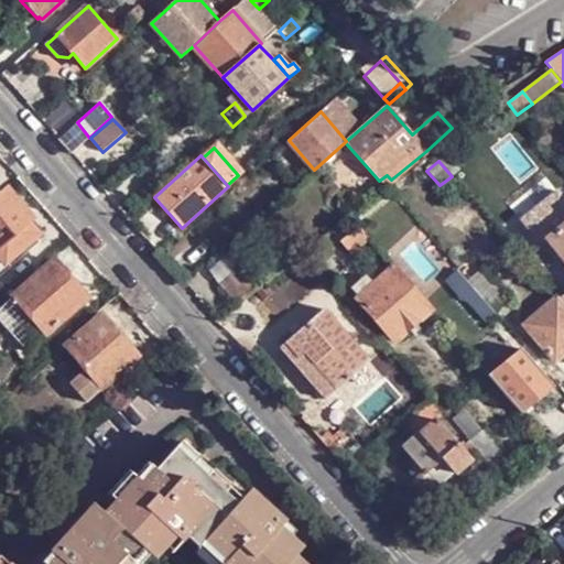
[(46,228),(10,186),(0,194),(0,251),(9,262),(46,228)]
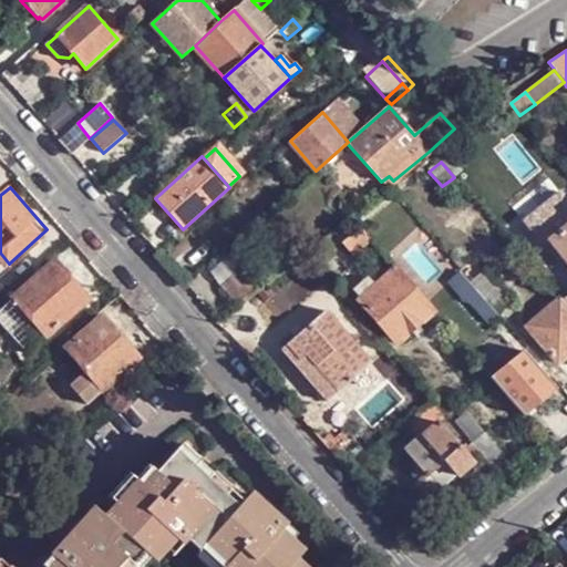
[(566,263),(566,225),(566,226),(566,228),(550,240),(566,263)]
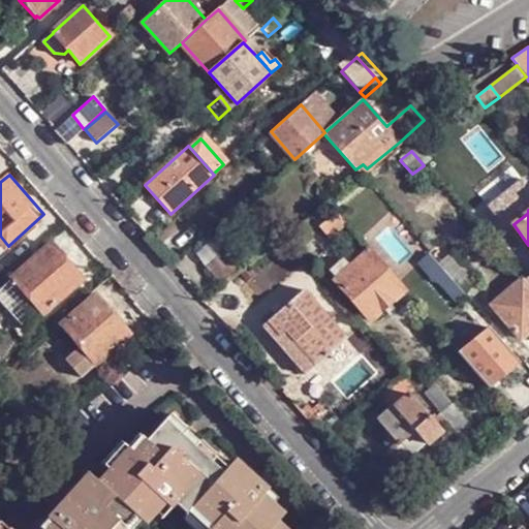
[(346,222),(336,211),(318,225),(328,238),(346,222)]
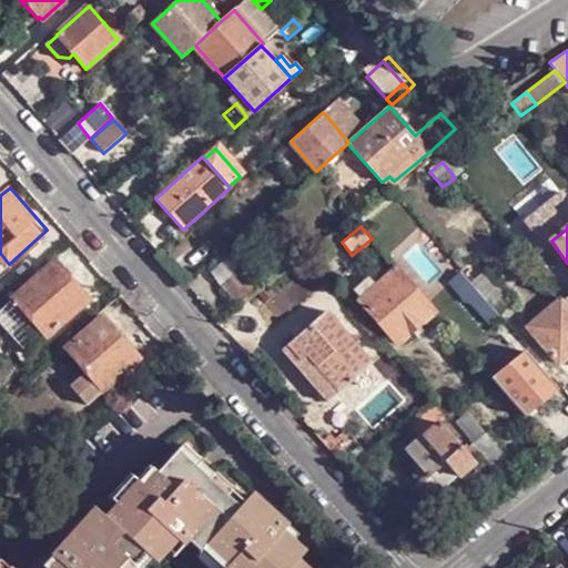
[(462,271),(453,260),(438,271),(448,282),(462,271)]
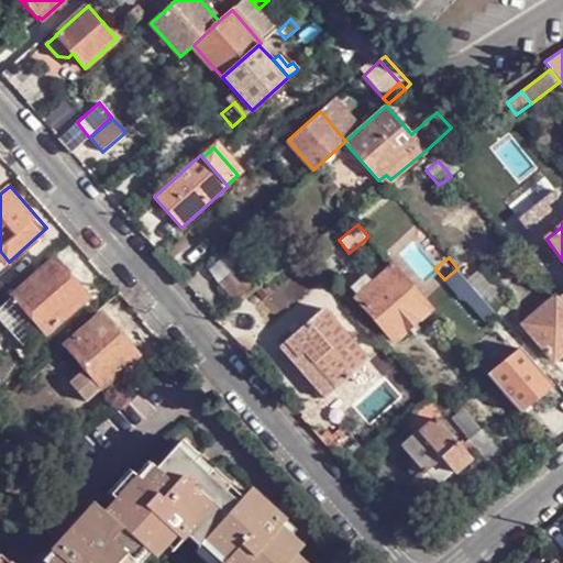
[(18,295),(50,331),(91,294),(59,258),(18,295)]
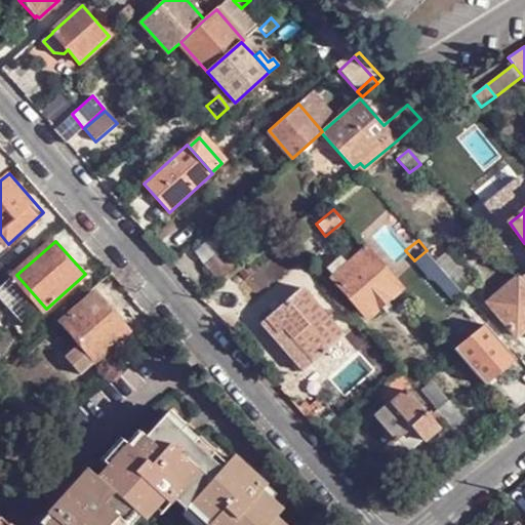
[(453,246),(447,251),(473,281),(479,276),(453,246)]
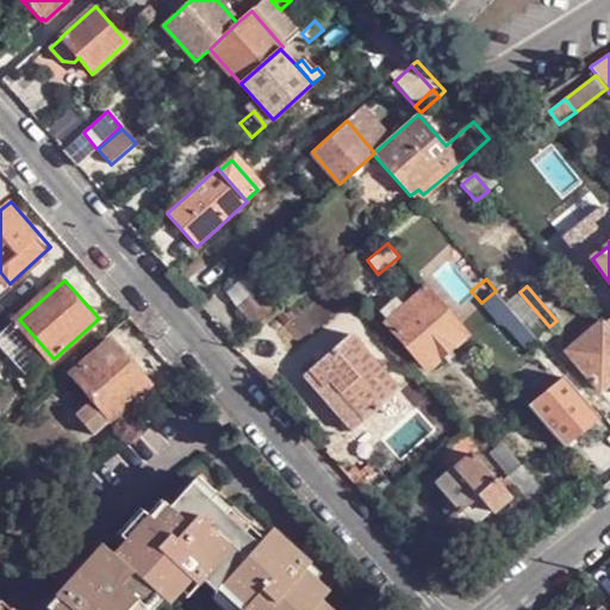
[(467,335),(427,288),(398,313),(390,303),(378,313),(425,369),(467,335)]
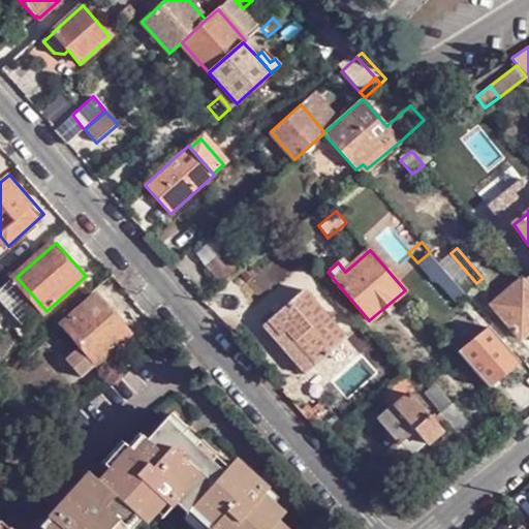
[(444,269),(466,292),(476,283),(450,253),(445,257),(439,250),(433,255),(444,269)]
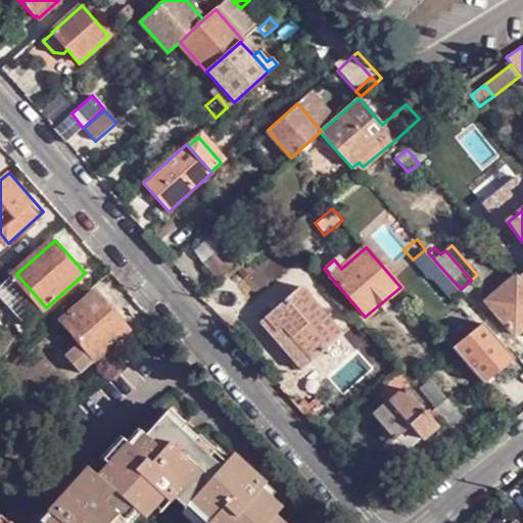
[(425,249),(413,259),(427,277),(429,275),(449,299),(459,291),(437,267),(439,266),(428,252),(425,249)]
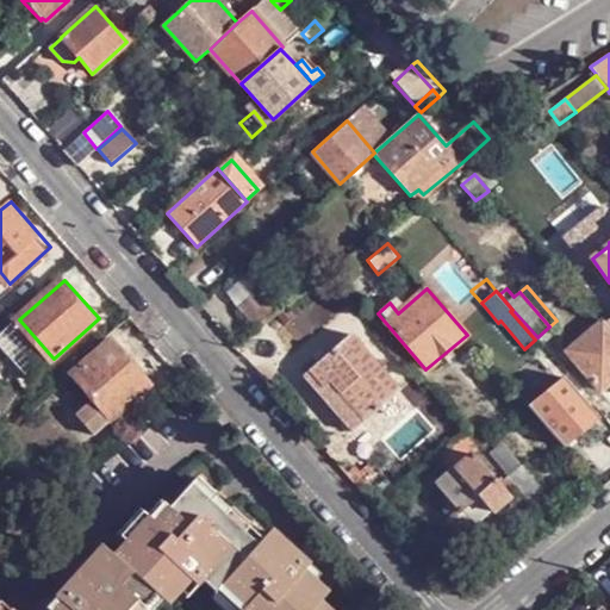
[(256,329),(278,311),(262,293),(240,311),(256,329)]
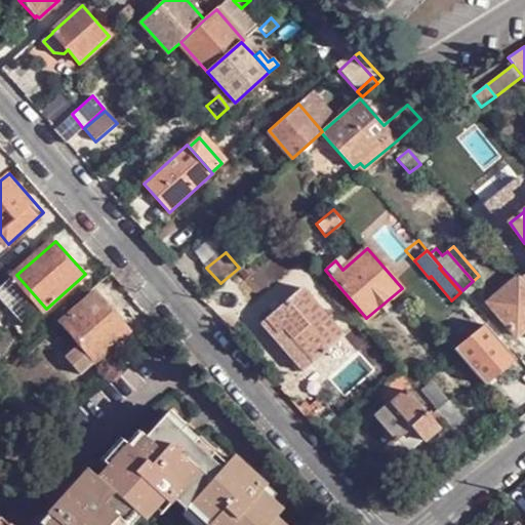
[(524,284),(520,279),(519,277),(488,304),(516,336),(524,329),(524,284)]
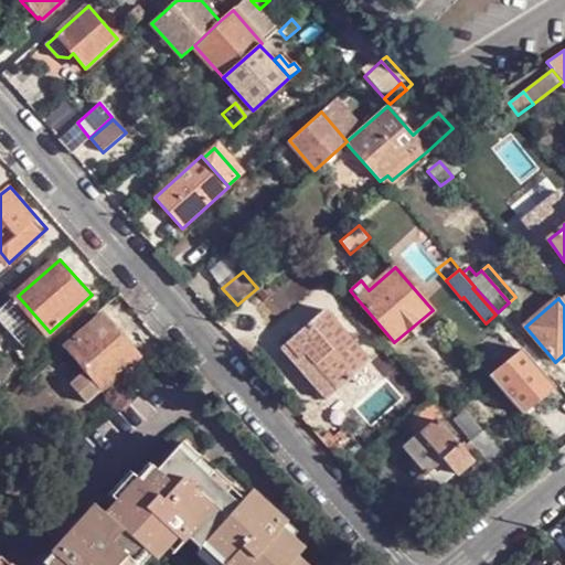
[(361,352),(316,300),(272,338),(318,390),(319,388),(327,397),(344,383),(336,374),(361,352)]
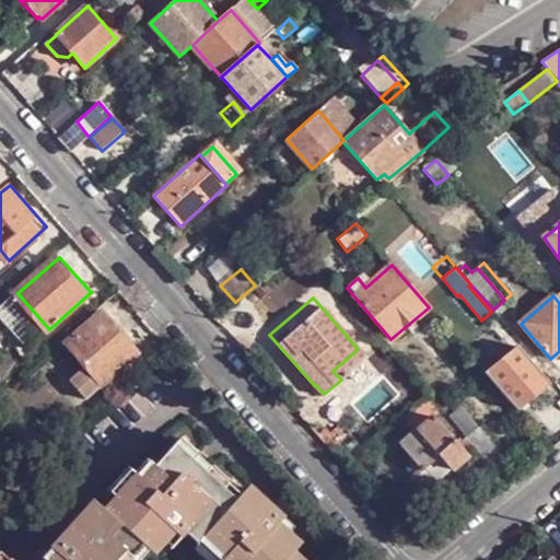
[(105,311),(76,336),(97,360),(76,380),(90,397),(141,351),(105,311)]
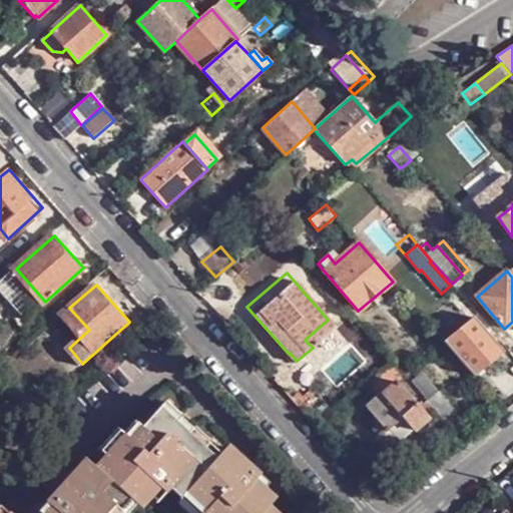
[(444,341),(474,376),(503,353),(473,317),(444,341)]
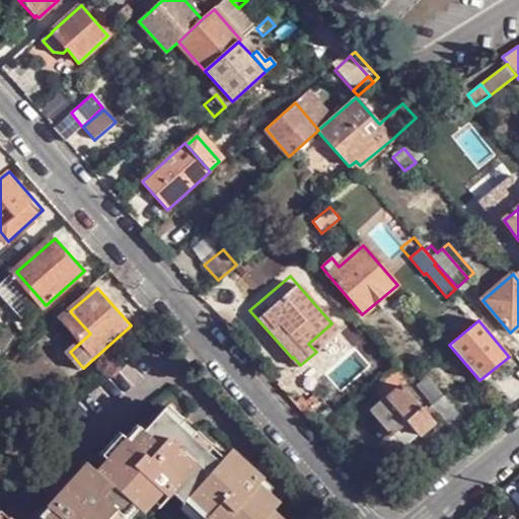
[(408,378),(399,368),(391,375),(399,385),(408,378)]
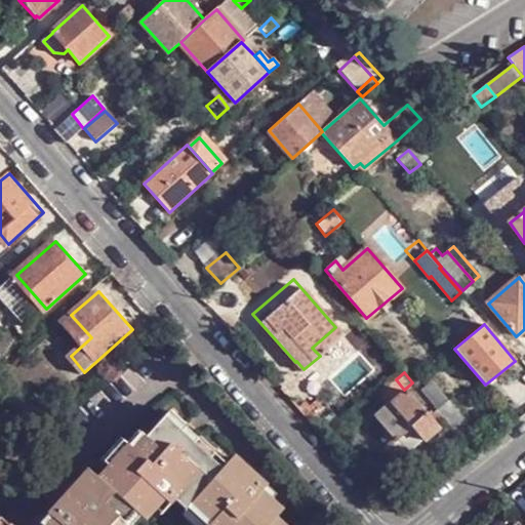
[(404,390),(396,379),(382,391),(393,402),(406,392),(404,390)]
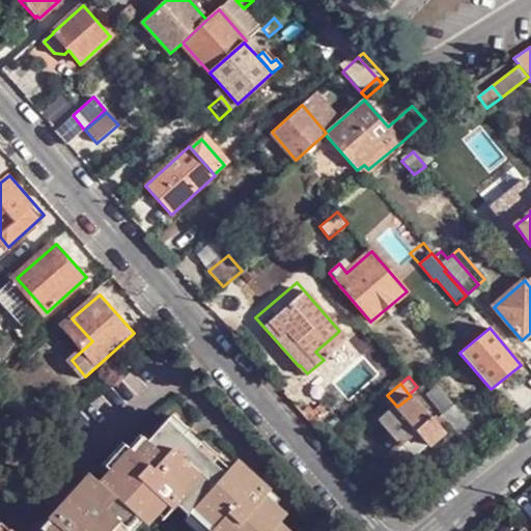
[(441,415),(459,437),(473,426),(454,404),(453,406),(438,387),(427,395),(443,414),(441,415)]
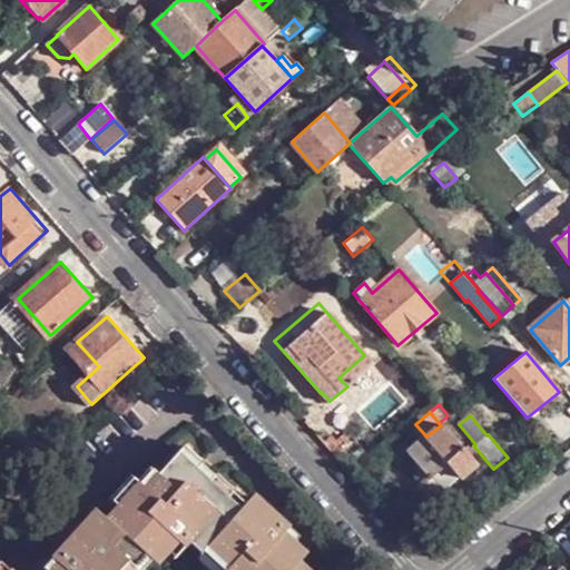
[(441,425),(426,436),(406,453),(428,478),(419,484),(432,501),(474,464),(441,425)]
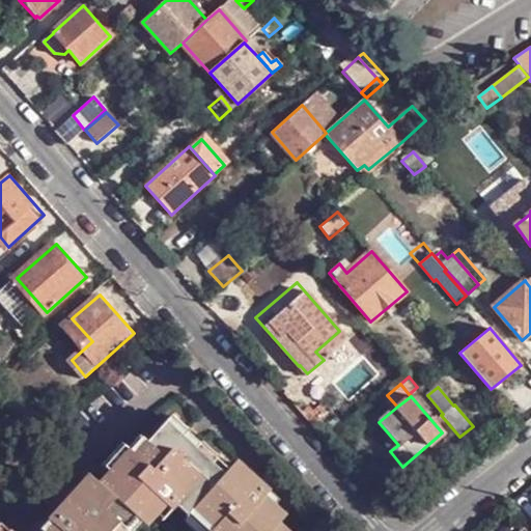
[(318,420),(327,413),(322,406),(312,414),(318,420)]
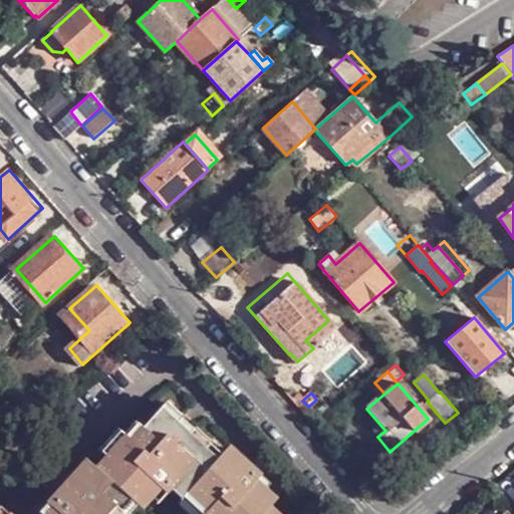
[(151,513),(157,508),(162,511),(170,503),(171,504),(175,499),(186,508),(187,506),(196,513),(276,513),(282,506),(271,495),(274,492),(265,484),(267,482),(234,453),(225,463),(168,412),(146,436),(142,433),(131,445),(122,440),(104,460),(108,463),(96,475),(87,467),(48,511),(49,513),(48,513),(151,513)]
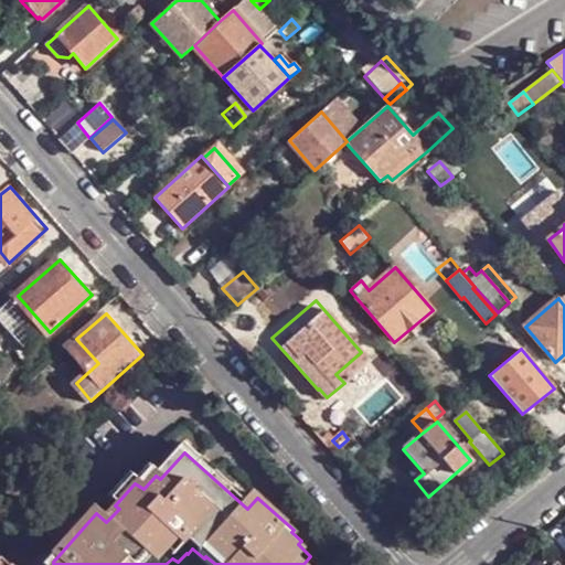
[(537,564),(558,548),(545,533),(525,548),(537,564)]
